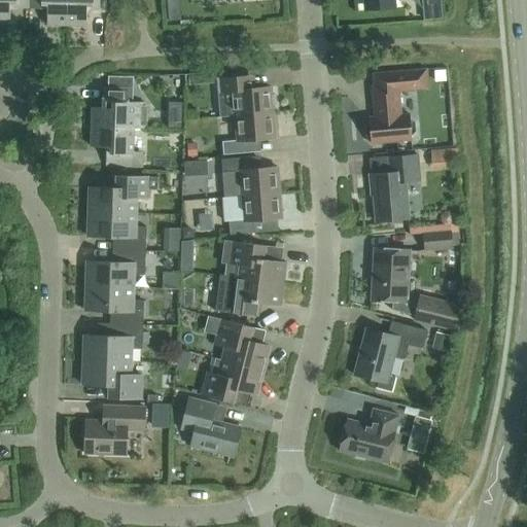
[(0,0),(0,24),(10,24),(10,8),(29,9),(29,0),(0,0)]
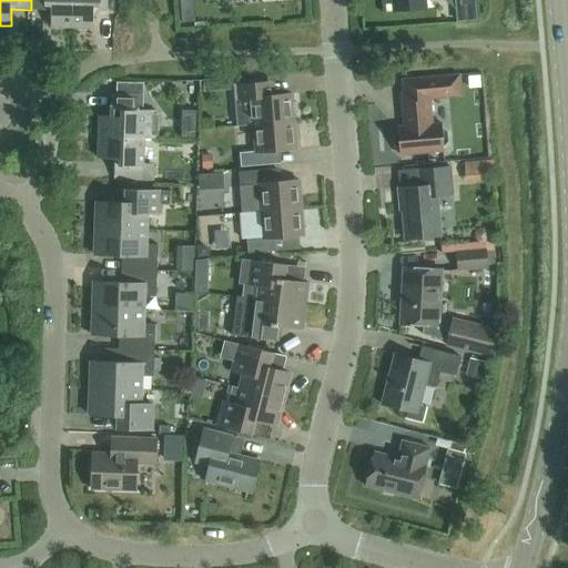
[(51,27),(72,28),(72,0),(31,0),(31,10),(51,10),(51,27)]
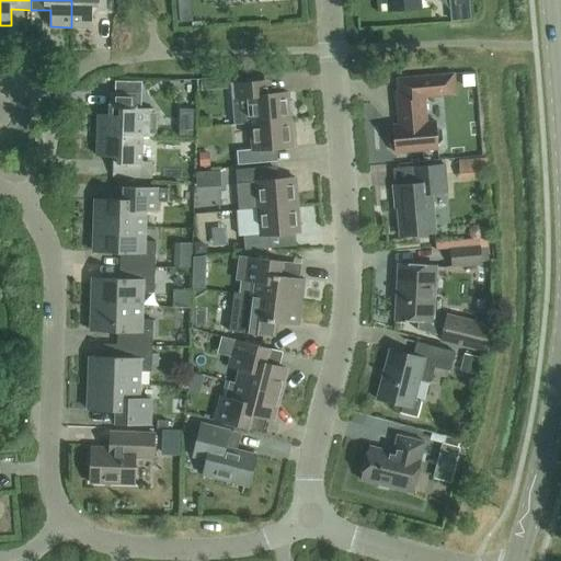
[(113,0),(71,0),(71,27),(92,27),(93,11),(113,11),(113,0)]
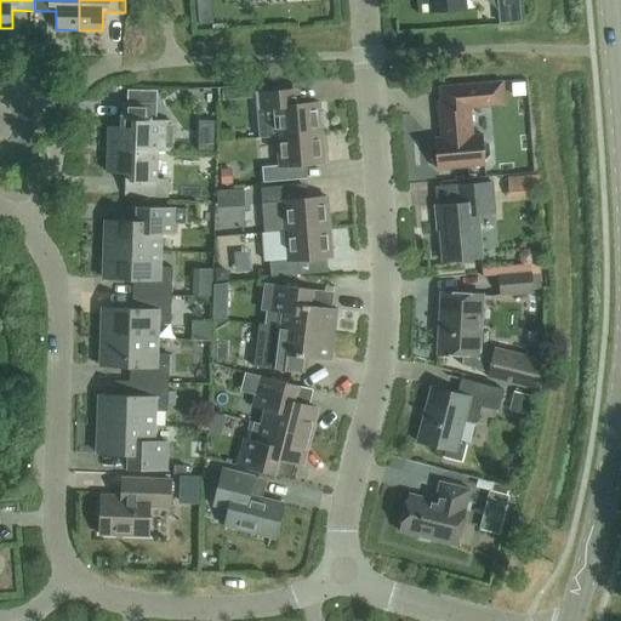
[(431,0),(433,11),(463,9),(462,0),(431,0)]
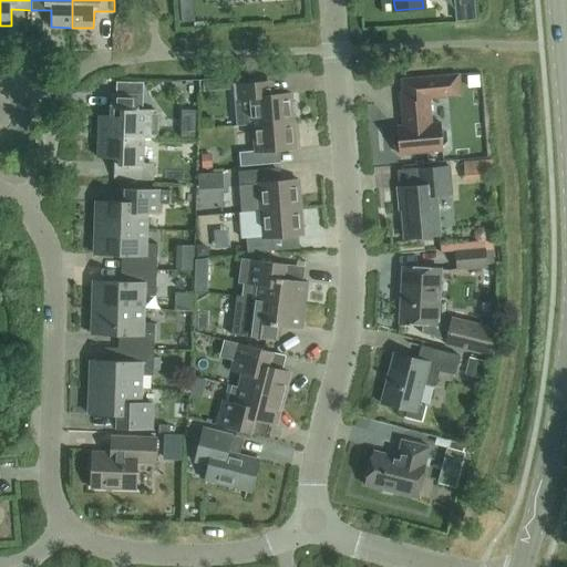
[(432,124),(430,93),(461,91),(459,75),(402,80),(403,92),(401,92),(403,126),(398,126),(398,131),(393,136),(394,146),(400,151),(400,155),(443,151),(442,147),(447,142),(446,132),(441,127),(441,123),(432,124)]
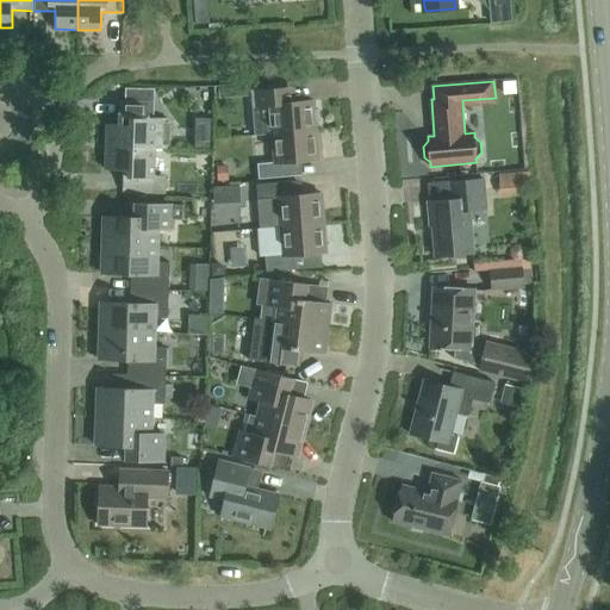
[(516,81),(503,82),(504,95),(517,94),(516,81)]
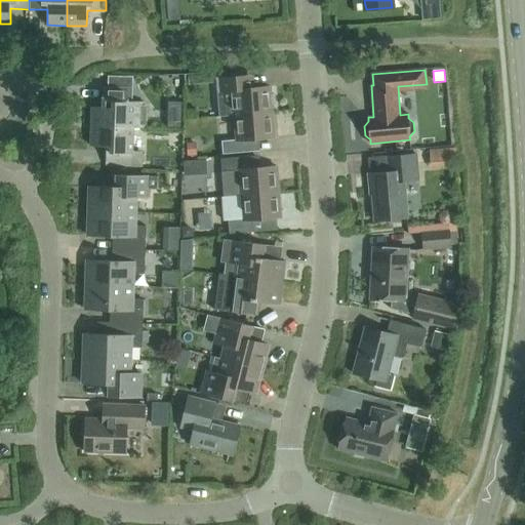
[(273,113),(273,108),(276,108),(275,94),(272,95),(271,87),(242,89),(241,77),(216,79),(217,92),(218,92),(220,116),(219,116),(219,117),(234,116),(273,113)]
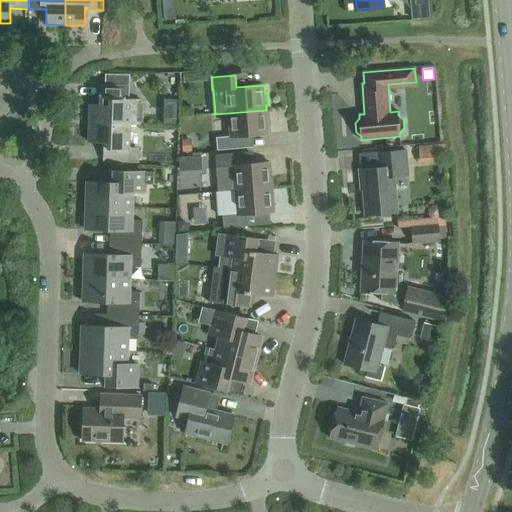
[(131,88),(106,87),(105,105),(90,105),(89,124),(130,125),(142,125),(143,99),(131,99),(131,88)]
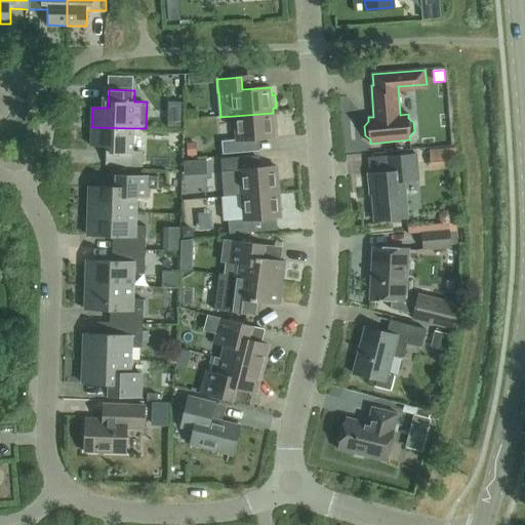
[(273,113),(234,116),(236,139),(221,142),(223,155),(247,153),(246,140),(275,137),(273,113)]
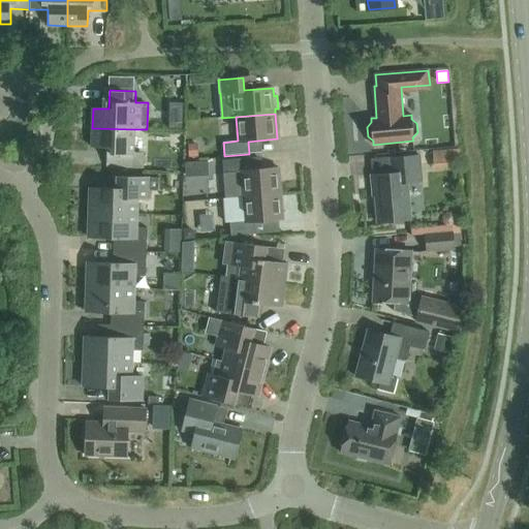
[(134,129),(92,128),(92,148),(107,148),(106,166),(144,168),(144,153),(133,152),(134,129)]
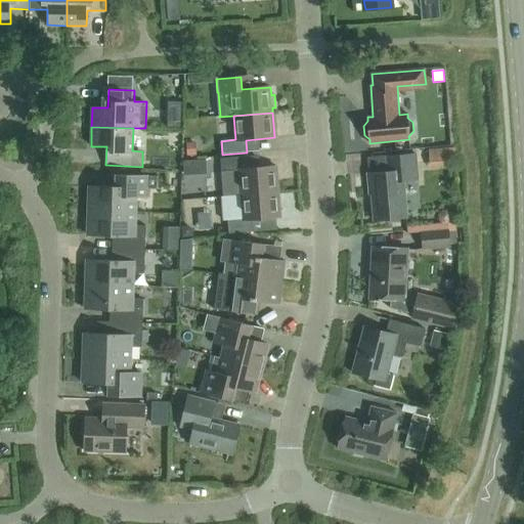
[(195,142),(186,143),(187,156),(197,156),(195,142)]
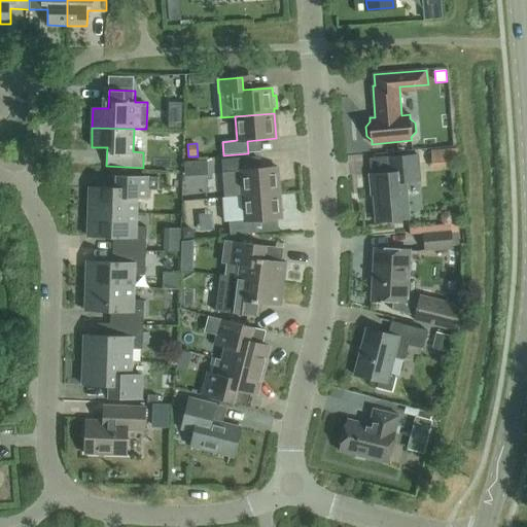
[(455,148),(430,149),(431,169),(450,168),(450,160),(455,160),(455,148)]
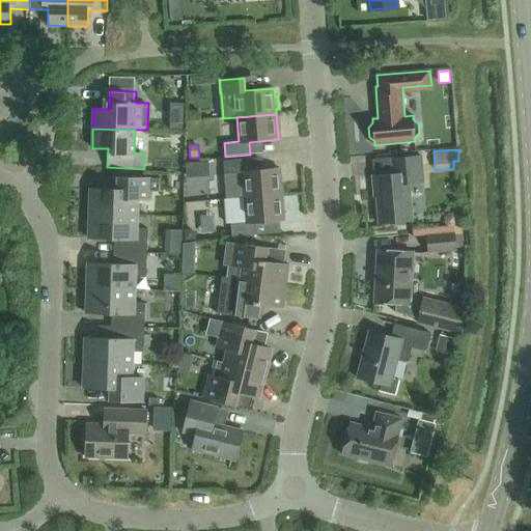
[(410,184),(423,183),(421,157),(392,159),(394,174),(372,176),(374,197),(376,197),(379,223),(413,221),(410,184)]
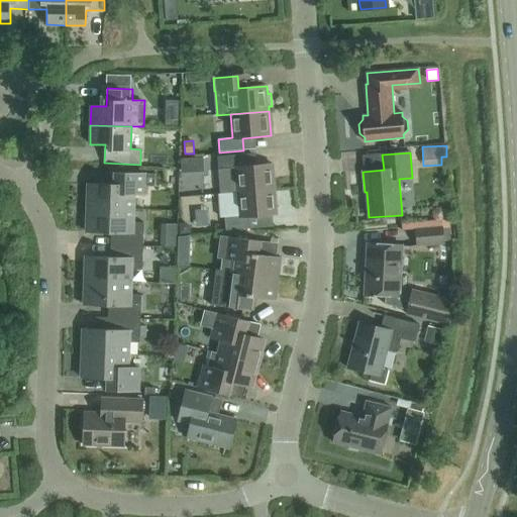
[(237,193),(276,189),(273,165),(244,167),(243,154),(217,157),(220,194),(237,192),(237,193)]
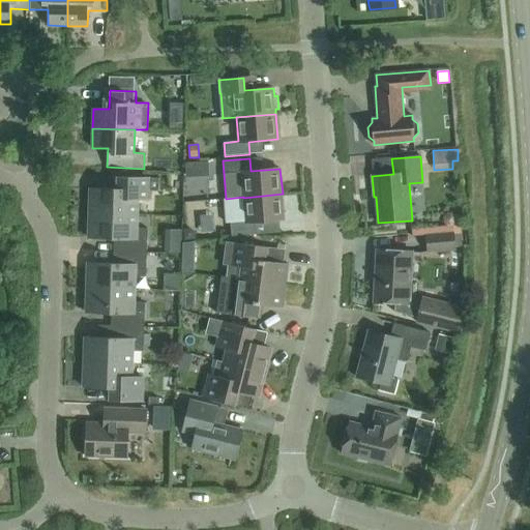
[(90,213),(137,213),(137,200),(149,200),(149,190),(158,190),(159,178),(116,177),(115,189),(90,188),(90,213)]
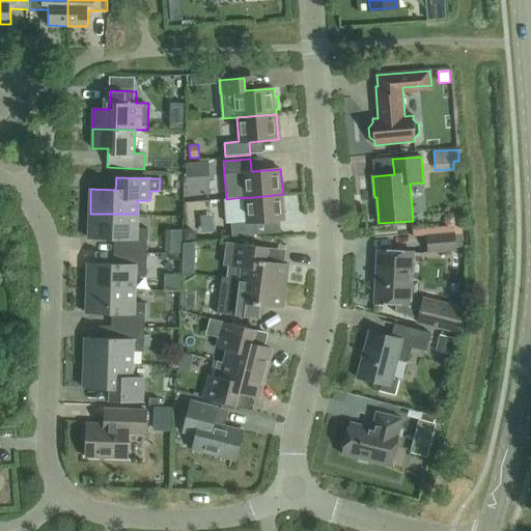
[(283,194),(244,198),(246,222),(231,223),(232,236),(257,234),(256,222),(285,220),(283,194)]
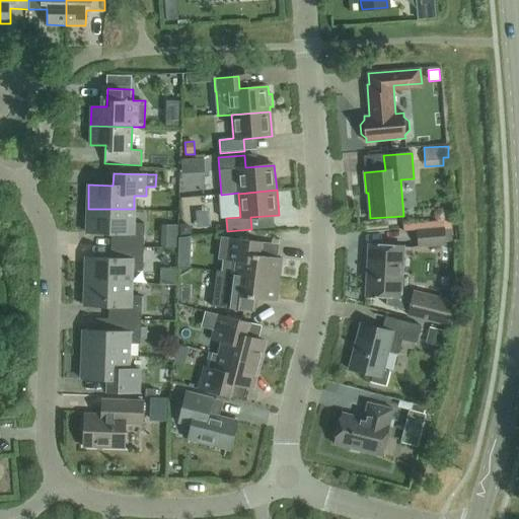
[(404,193),(404,207),(417,207),(417,193),(404,193)]
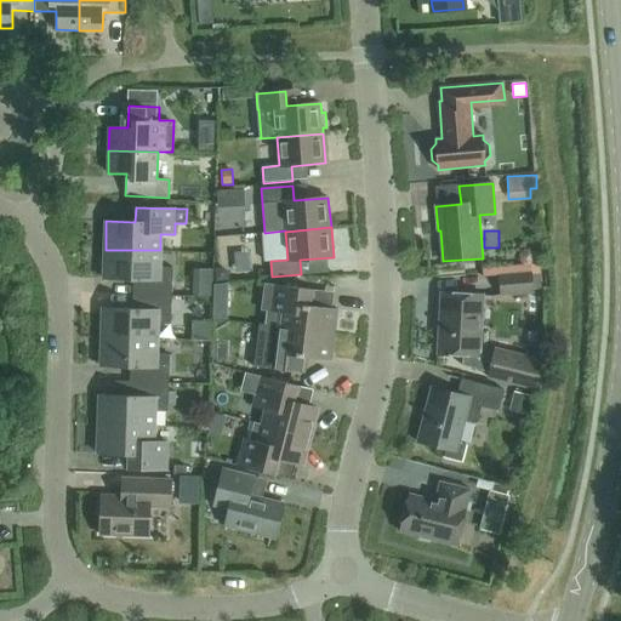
[(520,252),(519,258),(522,265),(529,266),(535,263),(536,256),(534,251),(527,249),(520,252)]
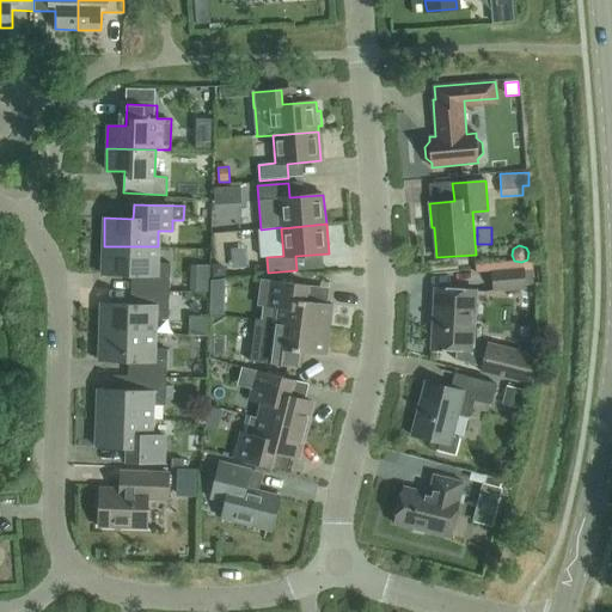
[(158,246),(104,246),(103,275),(132,276),(132,291),(170,292),(171,264),(158,263),(158,246)]
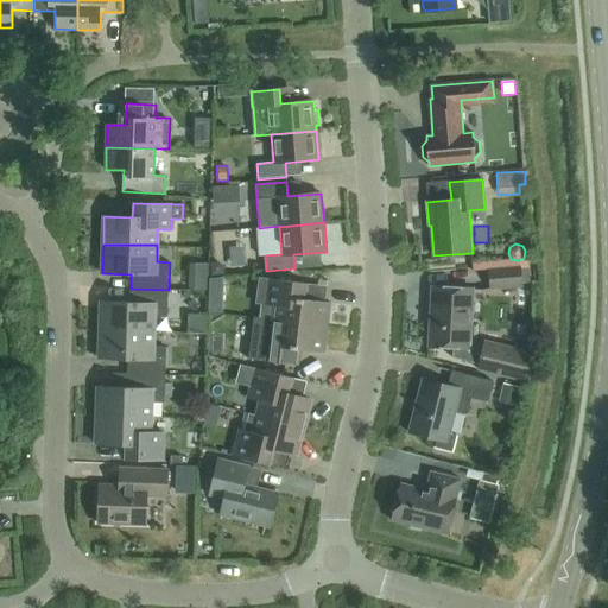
[(219,263),(210,263),(211,276),(225,274),(225,267),(219,263)]
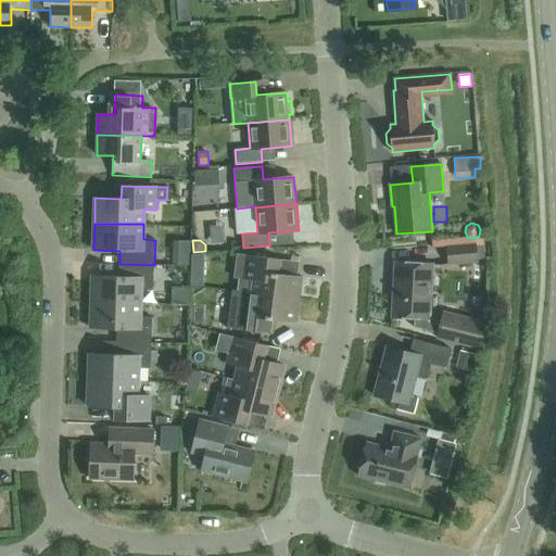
[(449,264),(477,262),(476,244),(447,247),(449,264)]
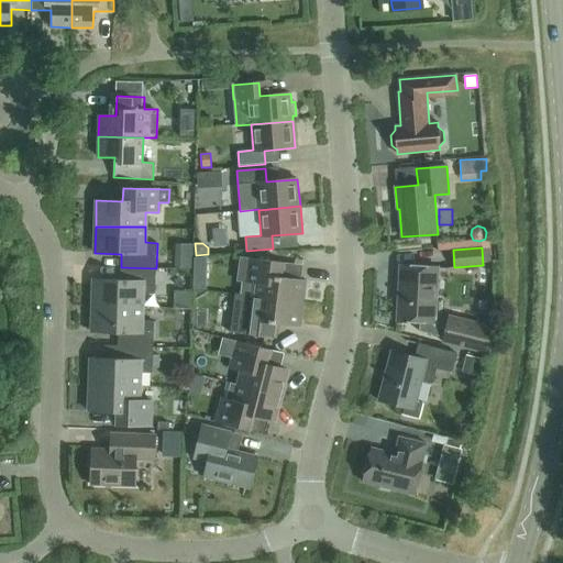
[(240,257),(236,282),(242,282),(240,295),(254,297),(302,304),(306,280),(280,277),(283,263),(249,258),(240,257)]
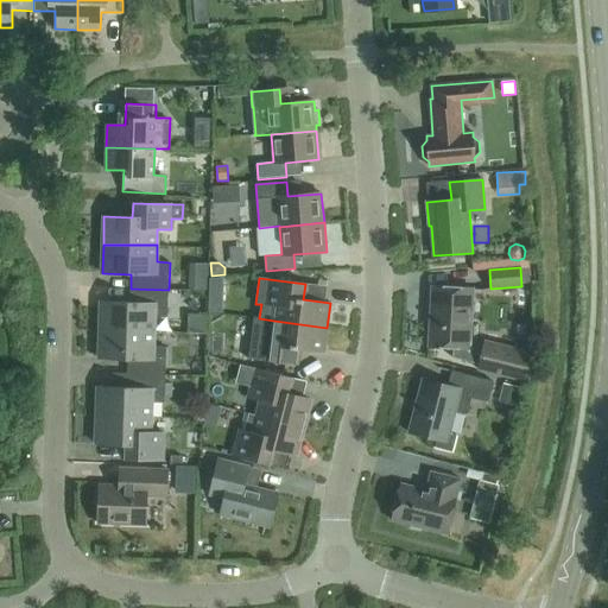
[(189,279),(189,289),(208,290),(208,280),(189,279)]
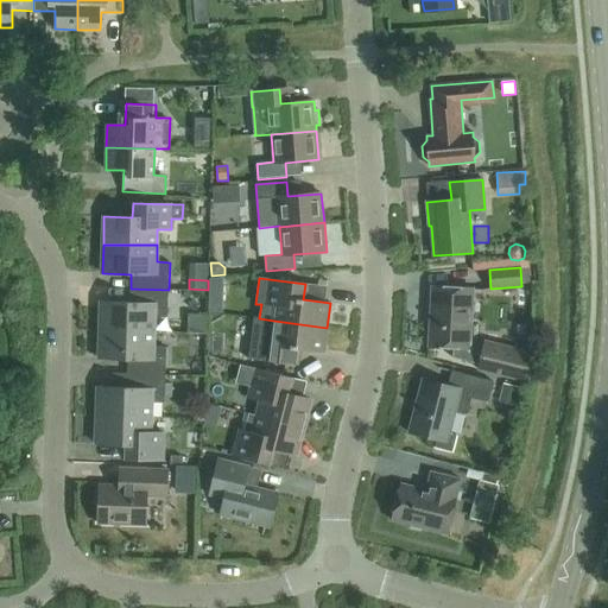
[(481,352),(470,348),(474,290),(432,287),(429,346),(453,348),(453,358),(479,365),(476,371),(525,382),(533,352),(485,340),(481,352)]
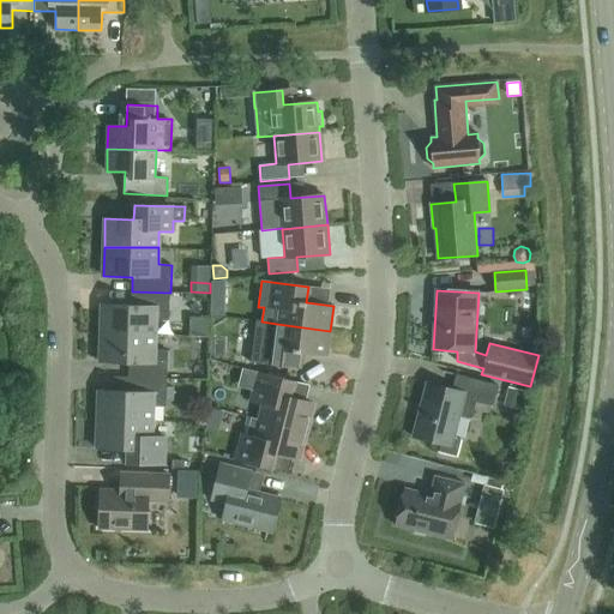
[(170,293),(132,292),(131,306),(102,305),(101,333),(156,336),(156,320),(169,320),(170,293)]
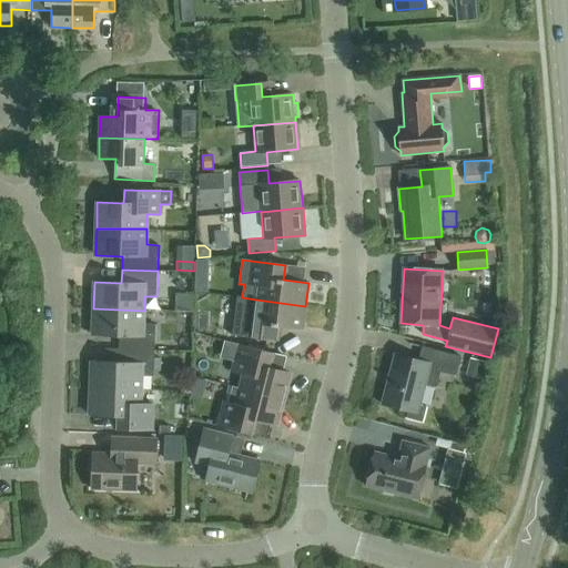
[(195,281),(195,292),(208,292),(209,282),(195,281)]
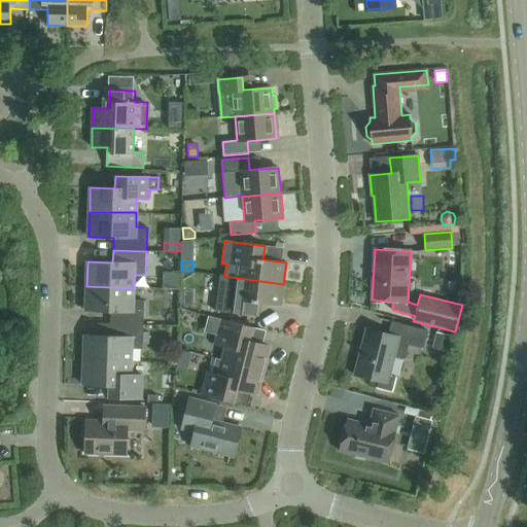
[(218,289),(215,312),(223,313),(255,317),(257,304),(281,306),(283,284),(238,278),(224,276),(220,275),(218,289)]
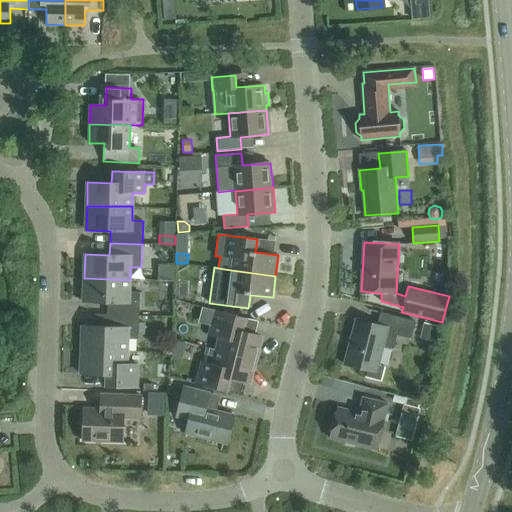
[(130,280),(84,278),(83,302),(108,303),(108,315),(139,316),(140,291),(129,291),(130,280)]
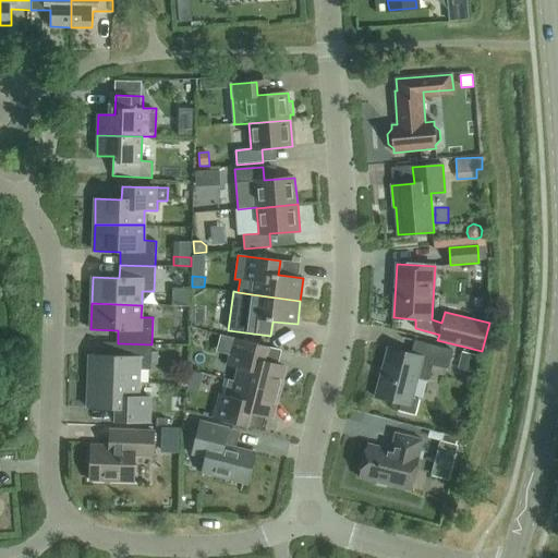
[(235,381),(279,392),(286,367),(263,361),(267,347),(234,338),(228,365),(239,368),(235,381)]
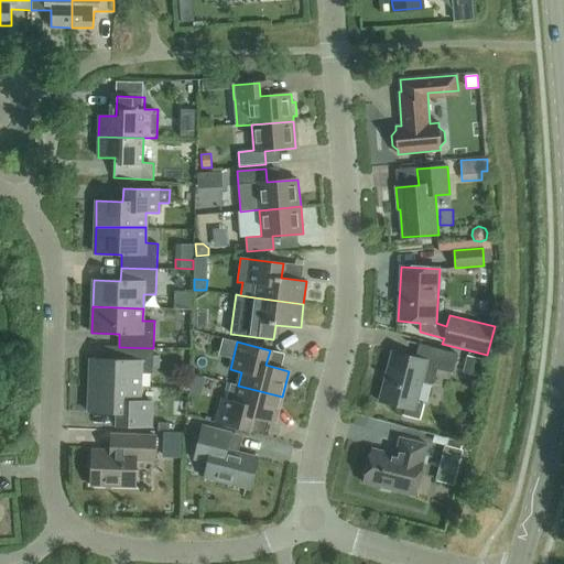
[(453,373),(458,355),(420,345),(416,358),(392,351),(380,402),(405,409),(404,415),(420,420),(423,404),(416,402),(422,382),(433,384),(437,369),(453,373)]
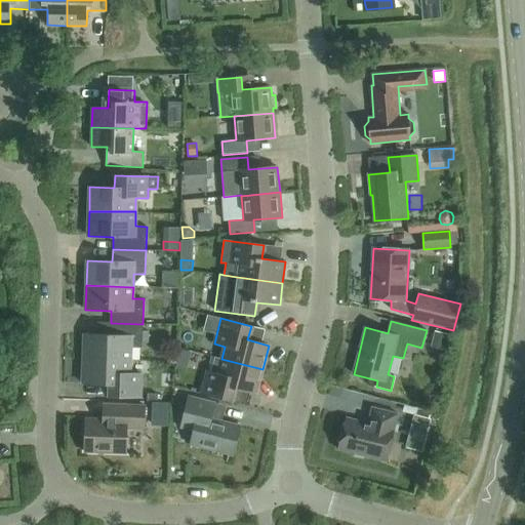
[(143,324),(111,323),(110,335),(85,334),(84,359),(130,361),(130,348),(142,348),(143,324)]
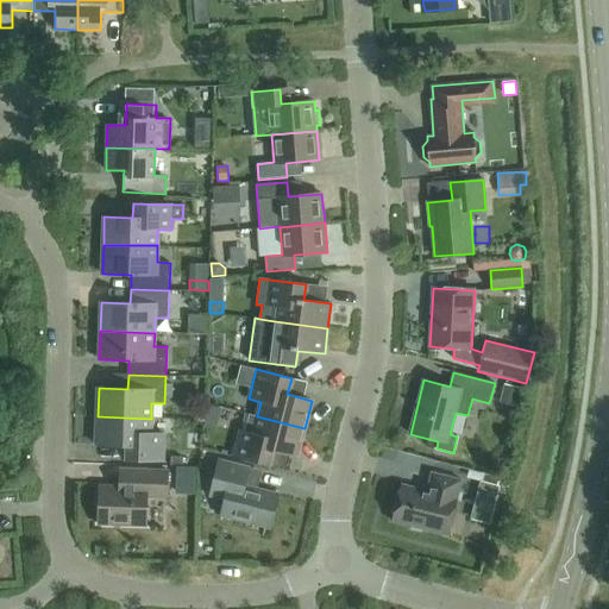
[(526,389),(503,383),(498,403),(515,408),(516,402),(522,405),(526,389)]
